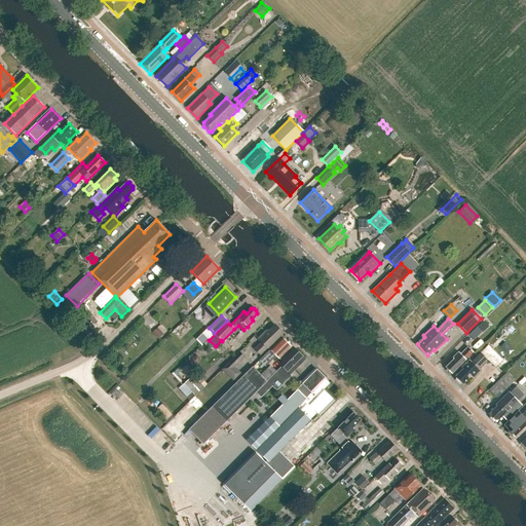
[(489,327),(484,322),(478,328),(483,333),(489,327)]
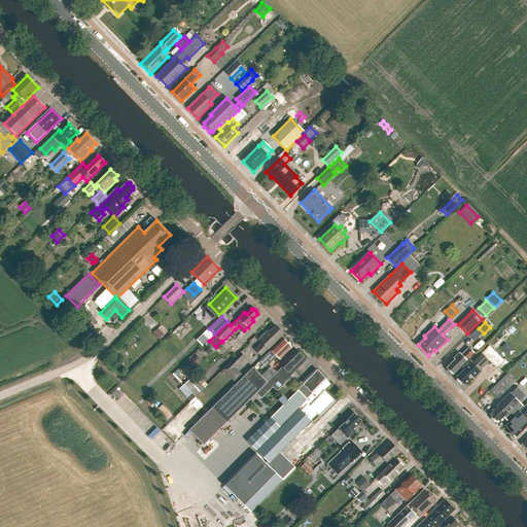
[(260,357),(283,335),(275,325),(268,332),(267,330),(257,340),(260,343),(254,350),(260,357)]
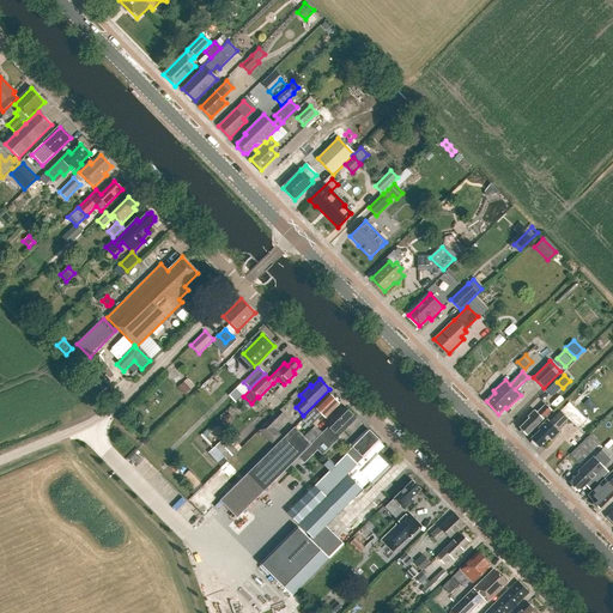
[(184,395),(190,390),(183,383),(177,388),(184,395)]
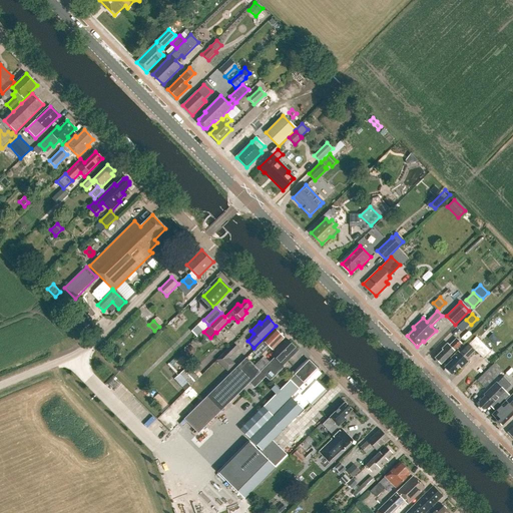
[(197,326),(191,331),(197,337),(202,331),(197,326)]
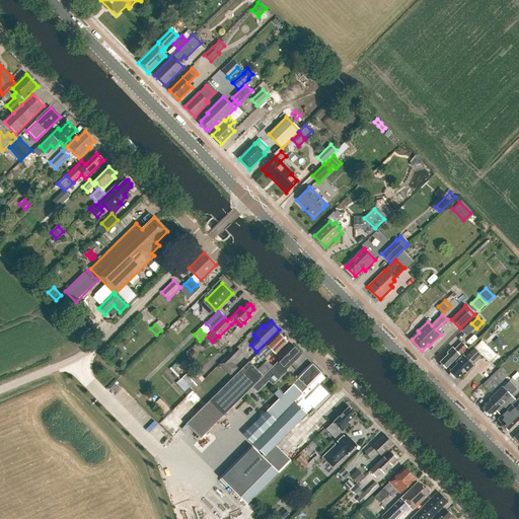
[(275,354),(287,342),(286,341),(286,340),(284,338),(282,338),(278,334),(255,356),(262,362),(272,352),(275,354)]
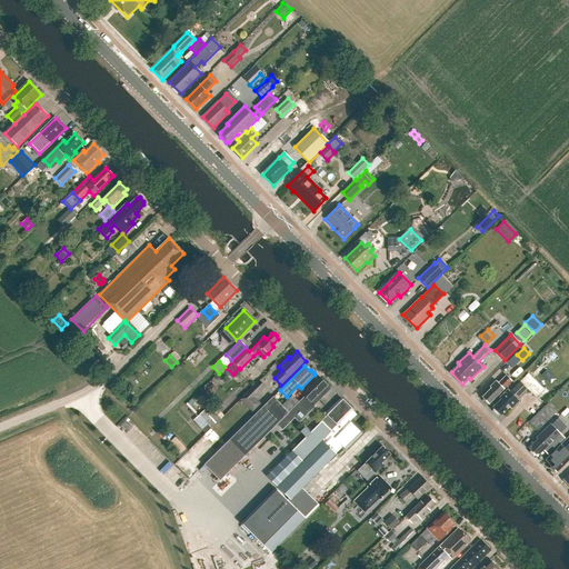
[(491,389),(482,398),(483,399),(483,400),(486,403),(488,403),(489,405),(511,381),(506,376),(498,383),(496,381),(489,388),(491,389)]
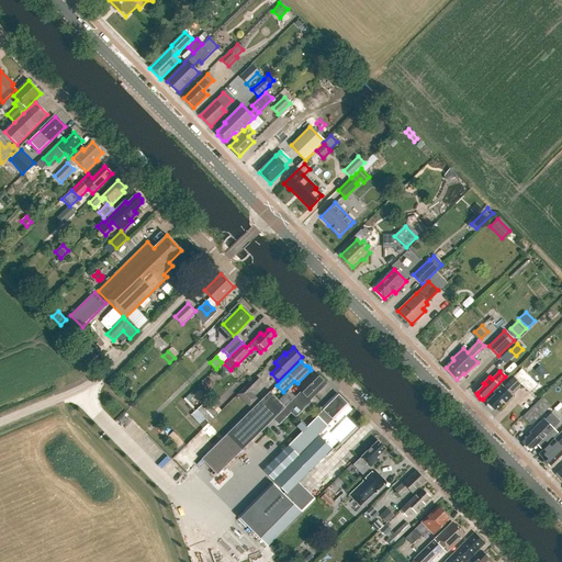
[(311,398),(310,397),(313,395),(314,396),(326,383),(315,373),(299,390),(300,391),(294,397),(279,412),(280,413),(283,416),(295,404),(302,411),(311,402),(310,400),(311,398)]
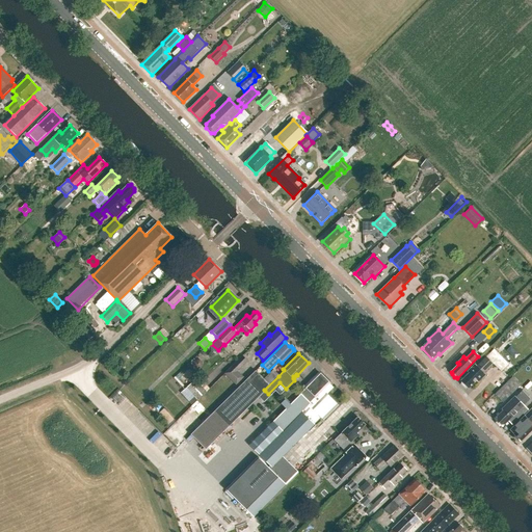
[(501,353),(493,362),(502,370),(509,362),(501,353)]
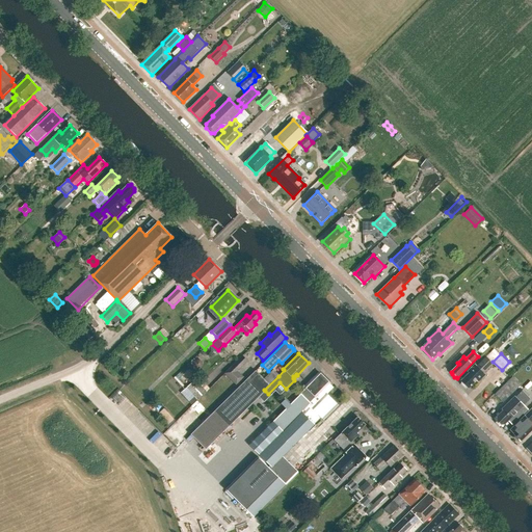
[(238,371),(247,362),(242,356),(232,367),(237,372),(238,371)]
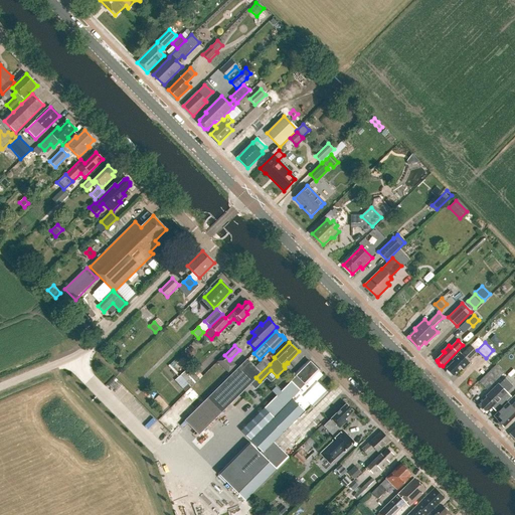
[(468,361),(477,352),(472,346),(462,355),(460,353),(453,360),(455,361),(447,368),(447,369),(447,371),(447,372),(450,375),(451,375),(453,375),(454,375),(461,368),(463,369),(469,363),(468,361)]
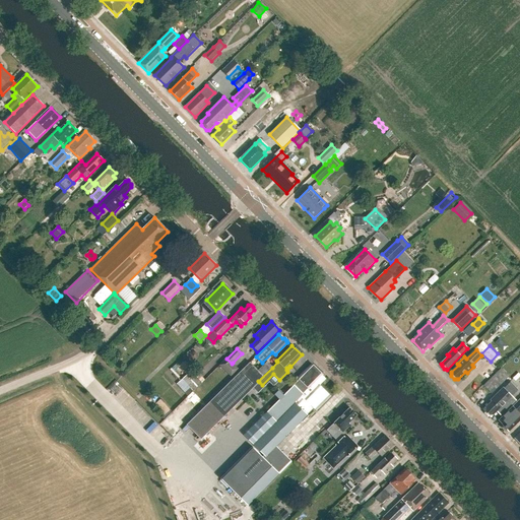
[(233,363),(232,364),(226,359),(220,366),(232,377),(239,369),(233,363)]
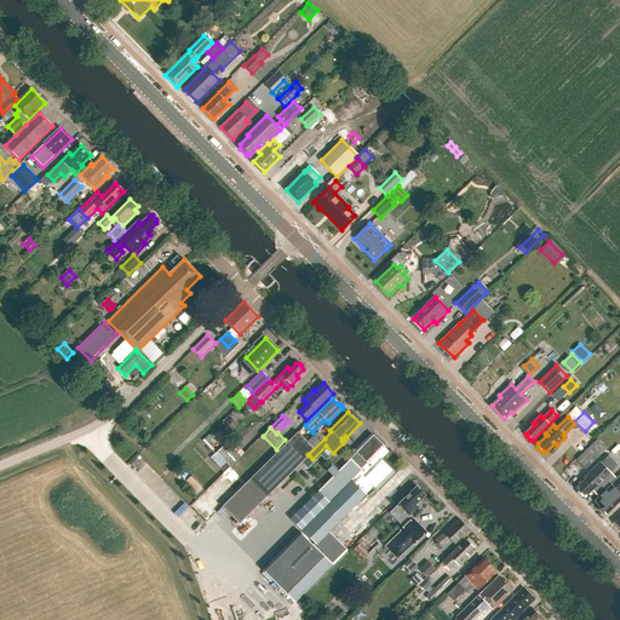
[(283,481),(302,464),(300,463),(309,455),(308,454),(325,438),(319,431),(308,442),(298,432),(223,507),(240,524),(283,481)]
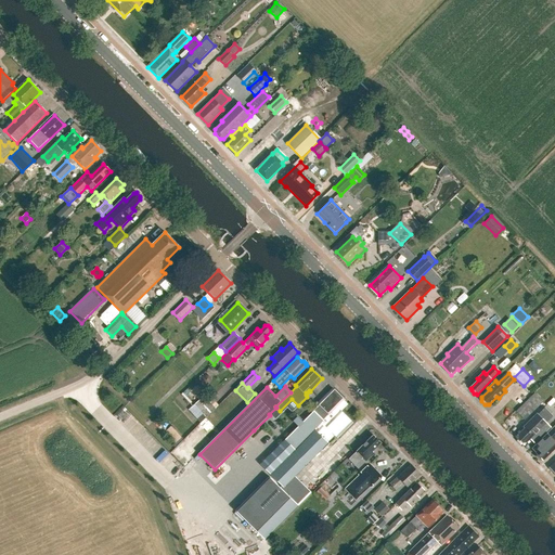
[(326,443),(334,436),(337,439),(352,423),(340,412),(346,405),(341,402),(344,400),(332,388),(317,404),(318,405),(311,412),(312,413),(283,442),(293,453),(292,455),(291,454),(269,476),(283,489),(281,491),(298,507),(311,493),(295,477),(327,444),(326,443)]
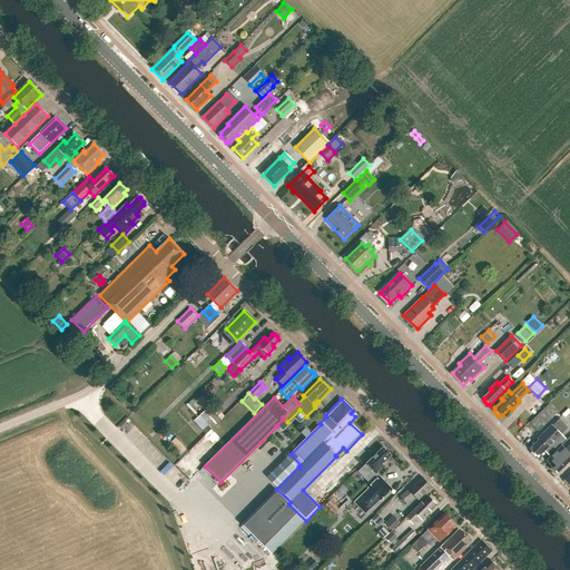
[(220,420),(209,406),(194,421),(205,433),(220,420)]
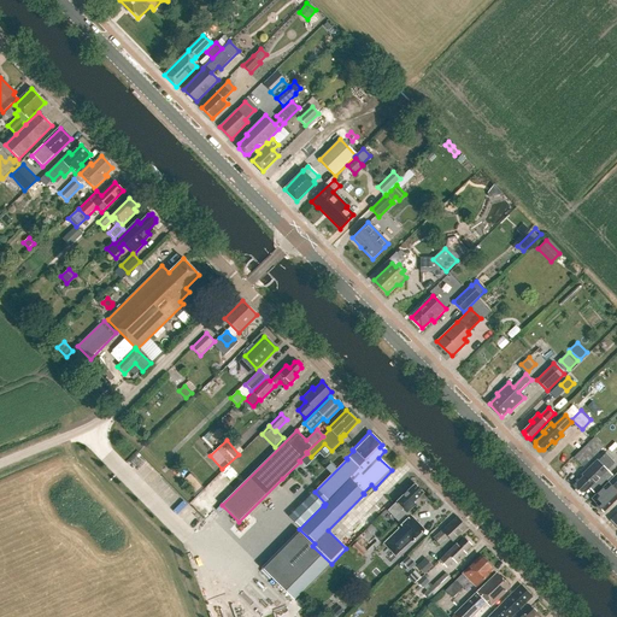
[(598,460),(597,459),(583,474),(583,476),(575,485),(575,488),(581,493),(585,493),(588,489),(594,494),(616,471),(616,465),(605,454),(598,460)]
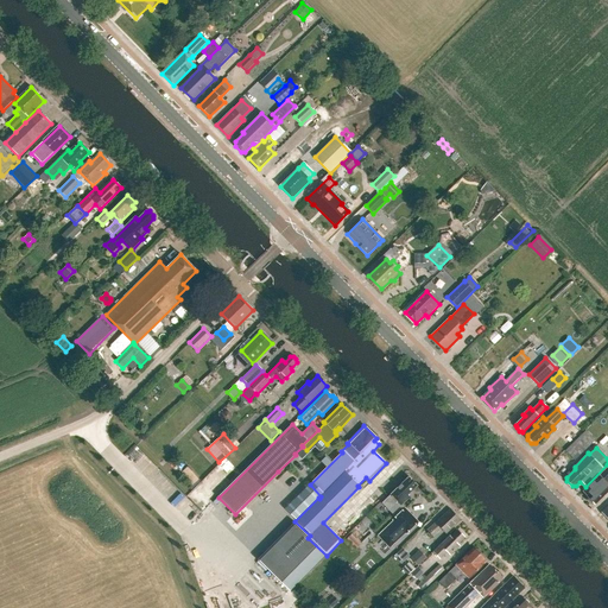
[(190,487),(198,480),(187,467),(179,475),(190,487)]
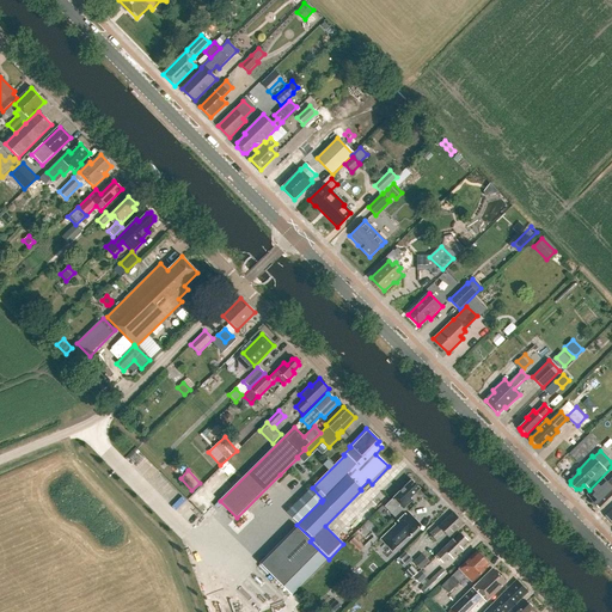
[(404,487),(412,479),(404,470),(390,484),(391,484),(386,489),(391,495),(402,484),(404,487)]
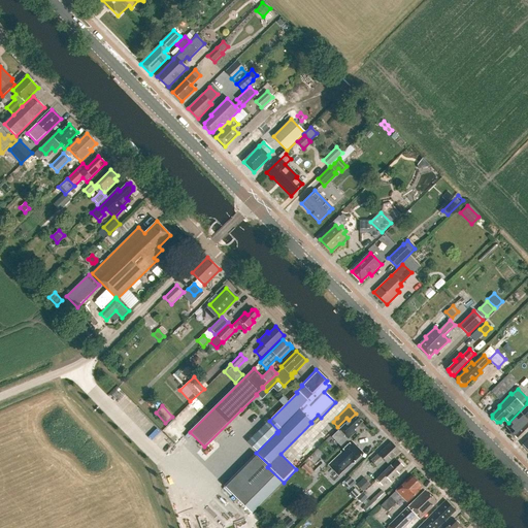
[(527,418),(527,405),(506,427),(510,431),(510,432),(510,434),(510,435),(514,438),(514,437),(516,437),(517,438),(527,427),(527,420),(527,418)]
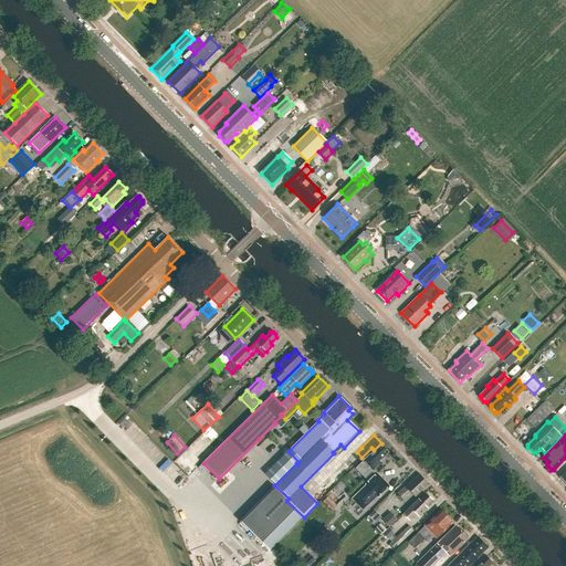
[(377,496),(378,496),(389,486),(375,471),(381,463),(379,461),(388,452),(380,444),(356,469),(368,481),(365,484),(366,485),(354,498),(365,509),(377,496)]
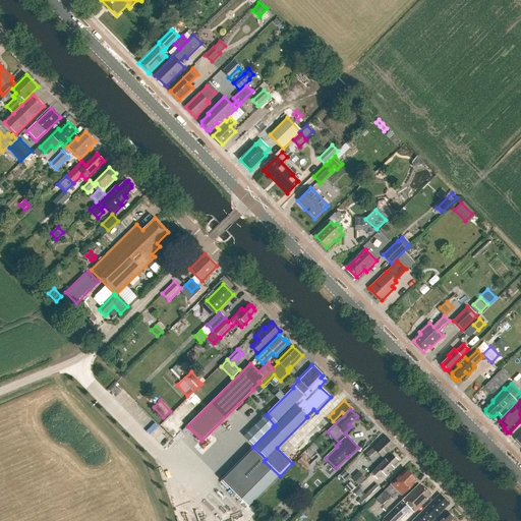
[(381,457),(394,446),(386,437),(365,455),(370,461),(378,454),(381,457)]
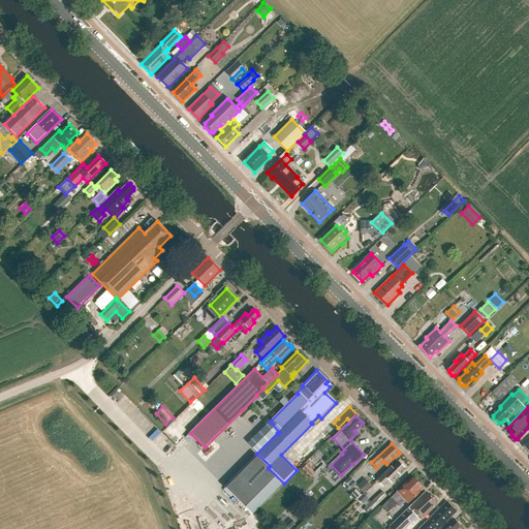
[(282,487),(256,460),(227,490),(253,516),(282,487)]
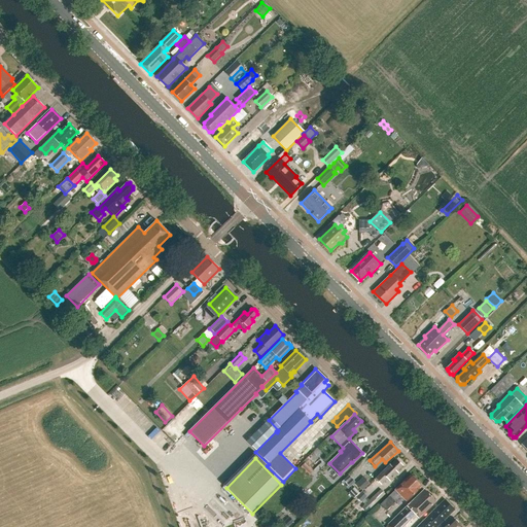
[(389,464),(375,479),(381,485),(387,479),(390,482),(398,473),(396,471),(402,466),(396,460),(390,465),(389,464)]
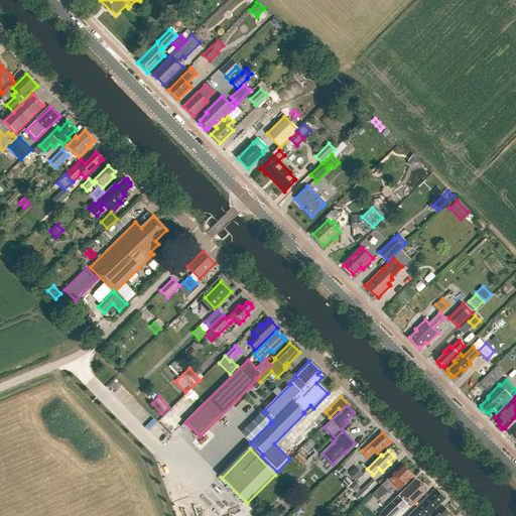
[(301,468),(306,462),(298,454),(292,460),(301,468)]
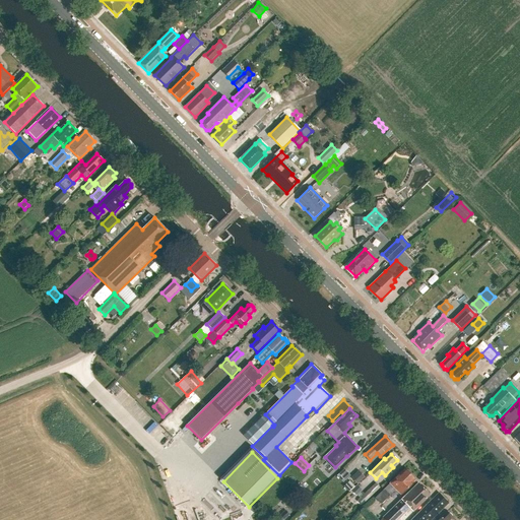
[(400,495),(415,480),(404,469),(375,498),(381,504),(393,492),(397,495),(398,493),(400,495)]
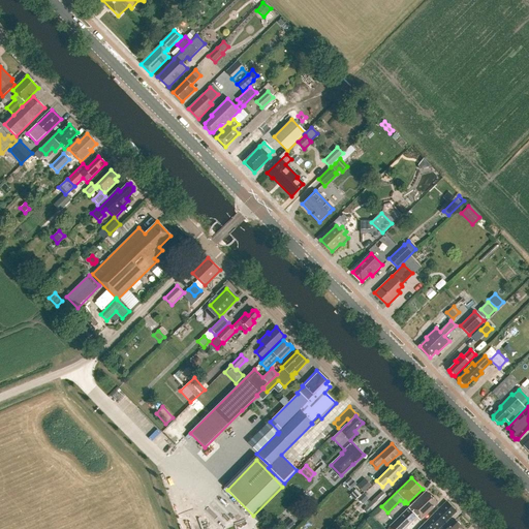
[(364,493),(371,486),(365,478),(358,486),(364,493)]
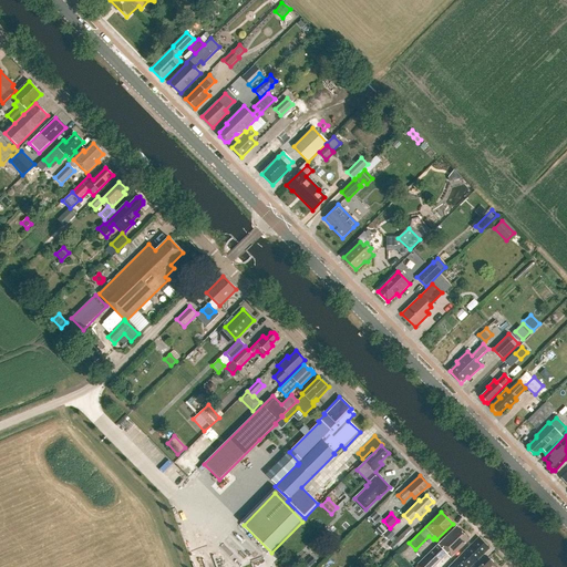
[(381,525),(375,531),(381,536),(387,531),(381,525)]
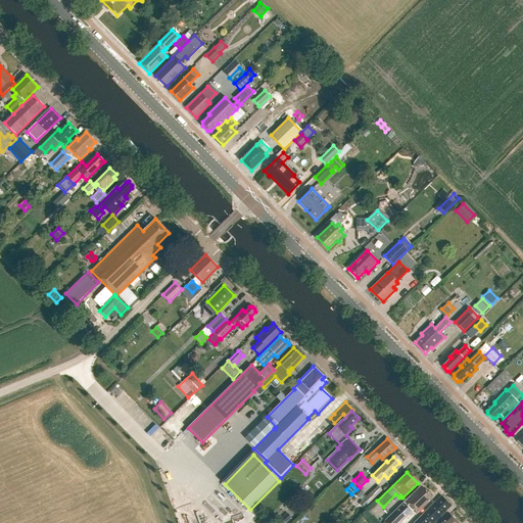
[(378,485),(363,500),(368,505),(383,490),(378,485)]
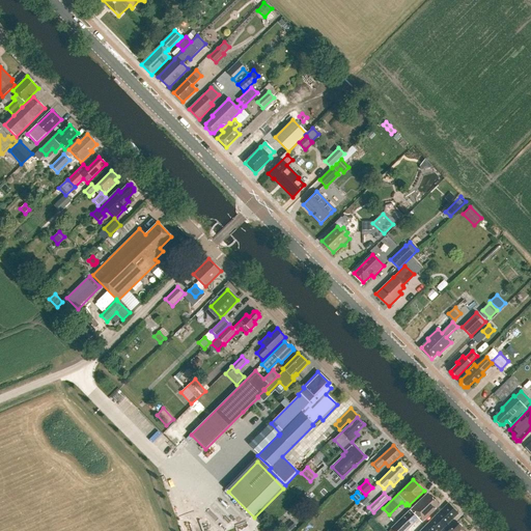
[(421,523),(439,505),(426,494),(410,511),(411,512),(399,525),(406,530),(417,519),(421,523)]
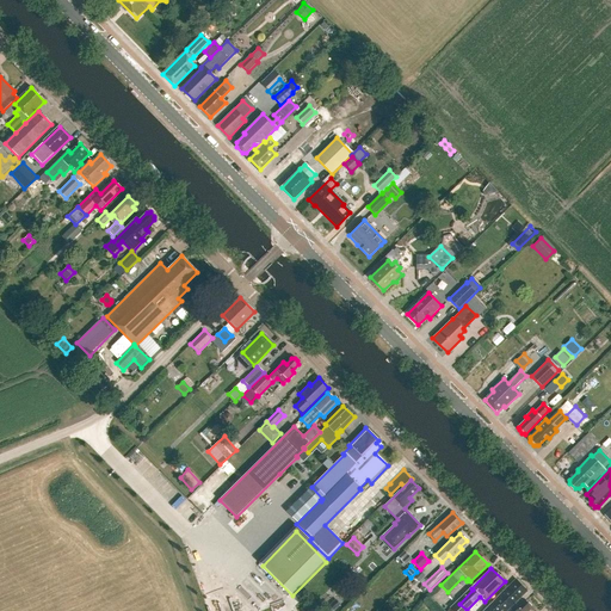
[(419,582),(426,576),(419,569),(413,576),(419,582)]
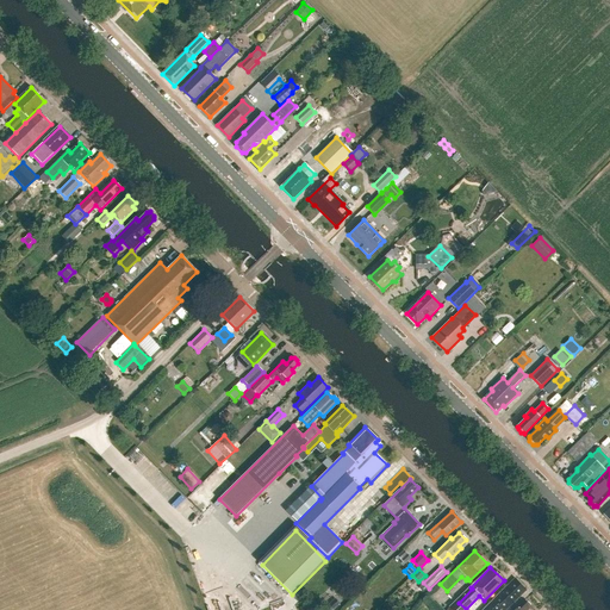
[(499,609),(502,609),(503,609),(504,609),(526,590),(515,578),(497,595),(498,595),(492,599),(480,609),(499,609)]
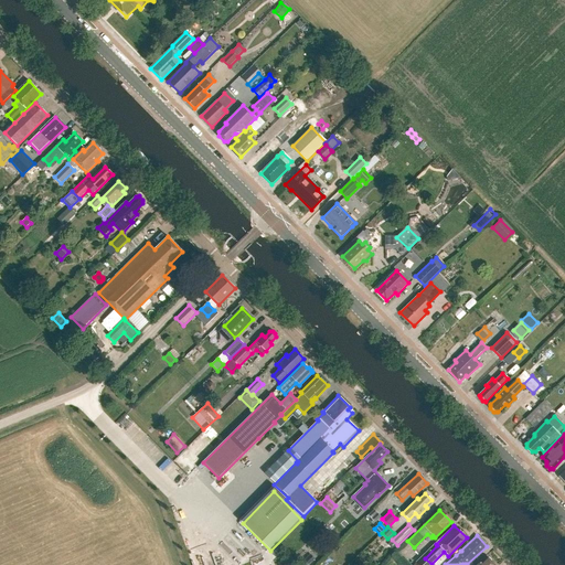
[(307,564),(308,564),(315,560),(310,554),(304,561),(307,564)]
